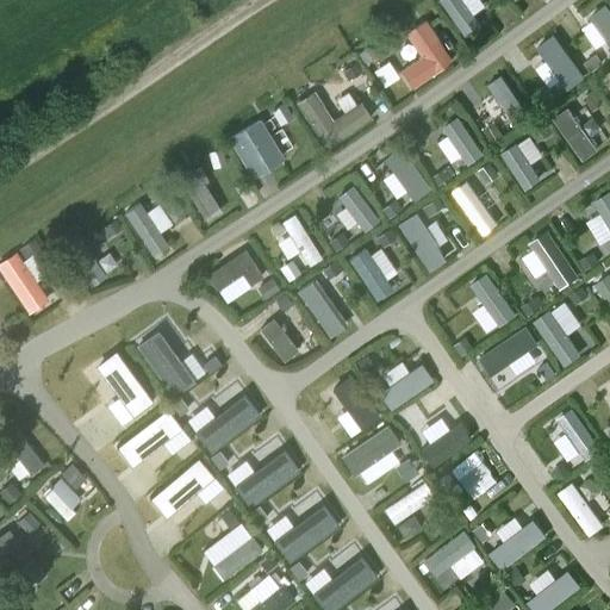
[(461,0),(439,0),(439,1),(465,38),(480,27),(461,0)]
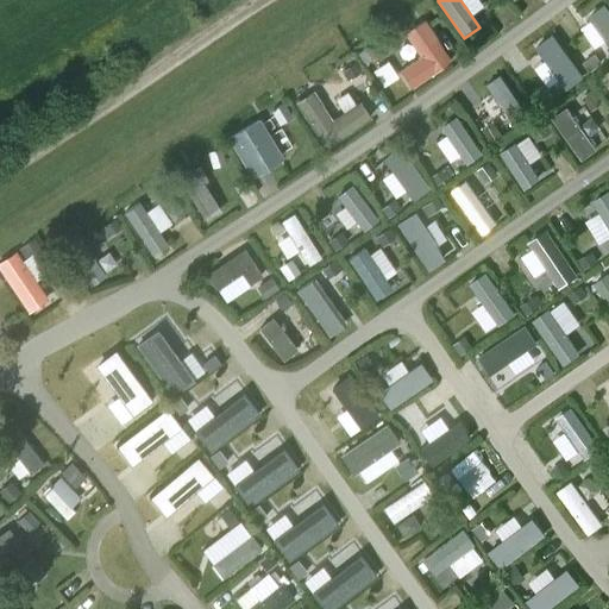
[(608,12),(604,6),(588,18),(608,48),(608,12)]
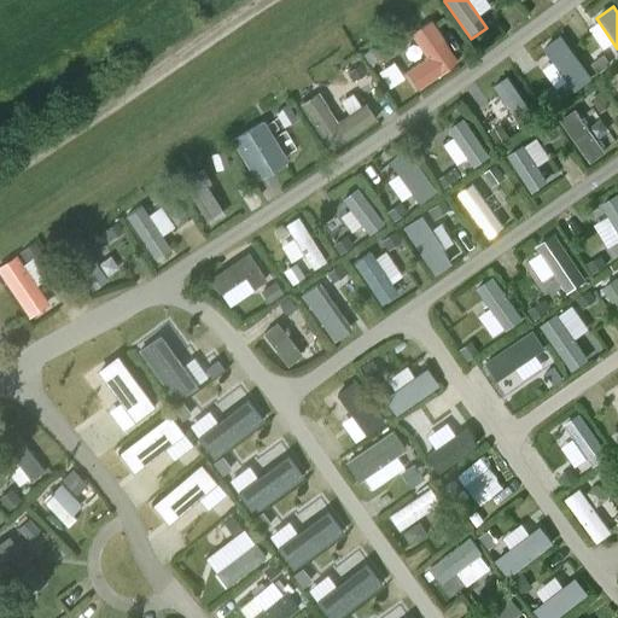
[(458,62),(427,21),(407,35),(425,59),(403,75),(415,92),(458,62)]
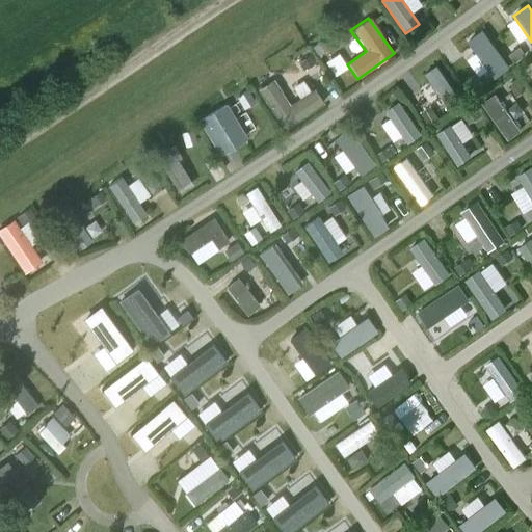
[(482,32),(468,43),(495,80),(509,69),(482,32)]
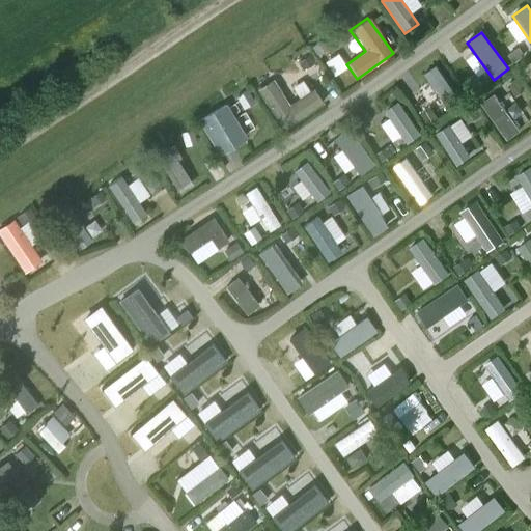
[(525,56),(519,49),(508,56),(512,64),(525,56)]
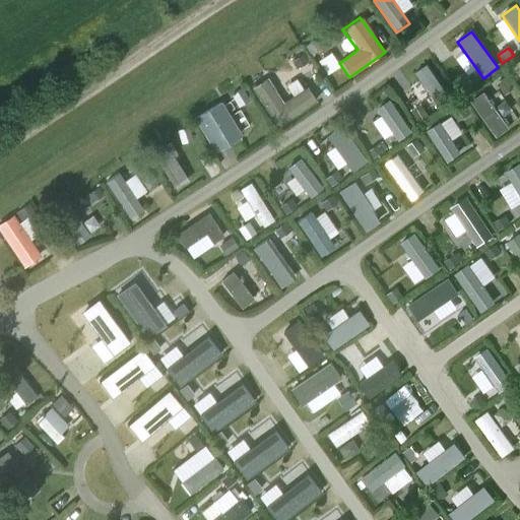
[(450,101),(427,66),(415,73),(438,109),(450,101)]
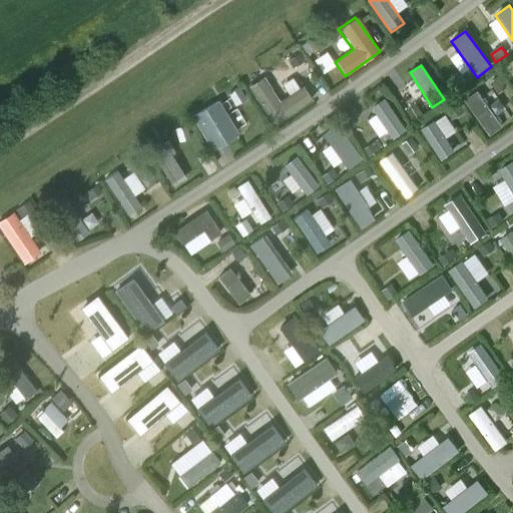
[(466,84),(461,76),(450,83),(455,91),(466,84)]
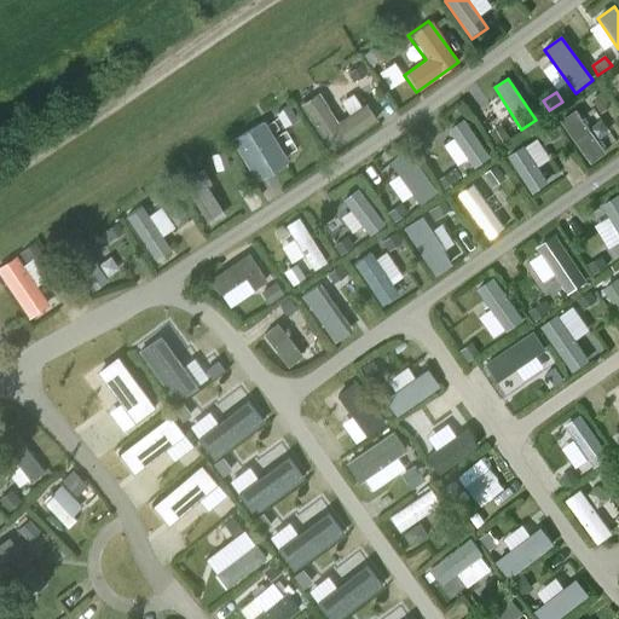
[(611,108),(600,93),(590,100),(601,115),(611,108)]
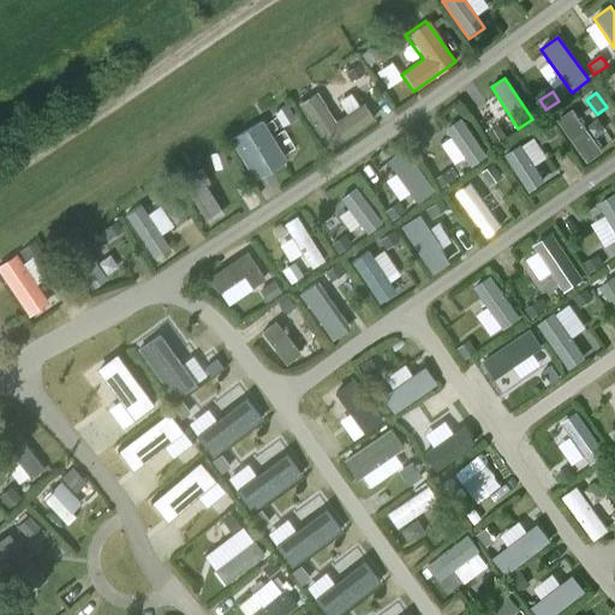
[(315,94),(298,106),(328,150),(372,121),(362,105),(334,123),(315,94)]
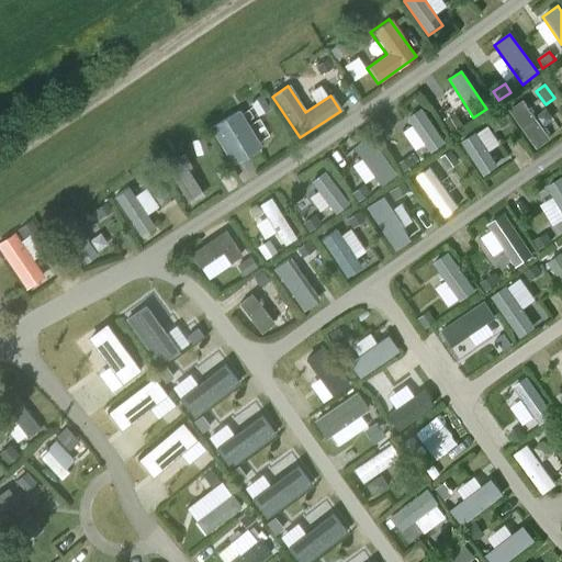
[(550,141),(524,102),(509,111),(537,150),(550,141)]
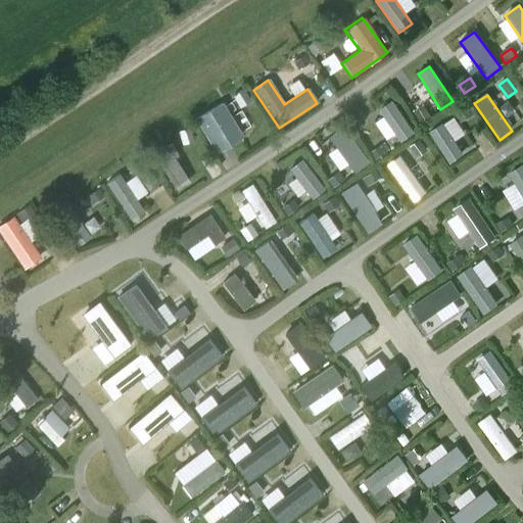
[(414,134),(392,101),(379,111),(400,143),(414,134)]
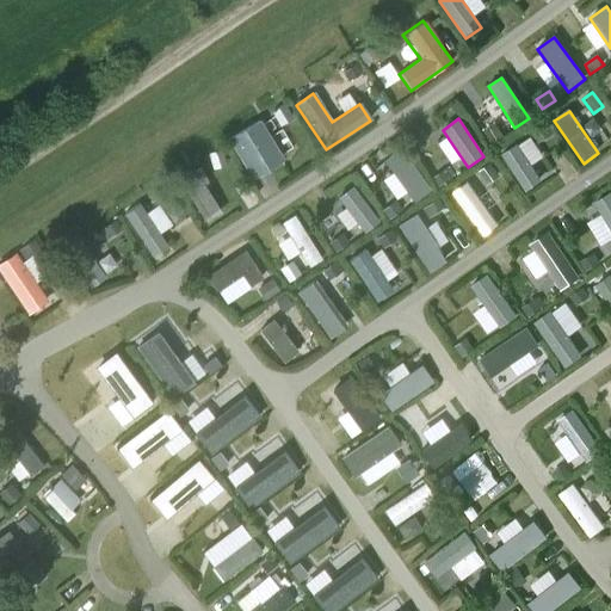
[(259,121),(227,140),(251,180),(283,161),(259,121)]
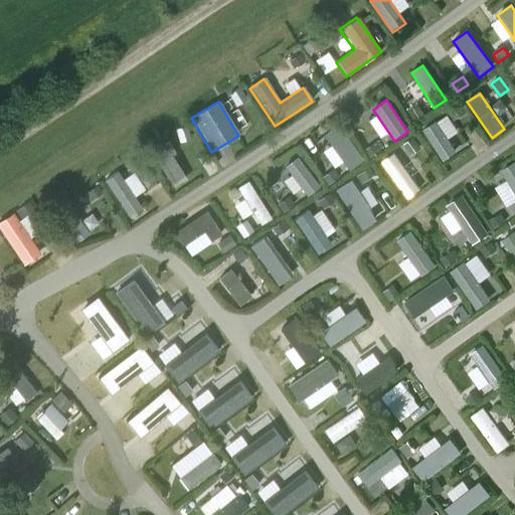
[(424,116),(418,105),(407,112),(413,122),(424,116)]
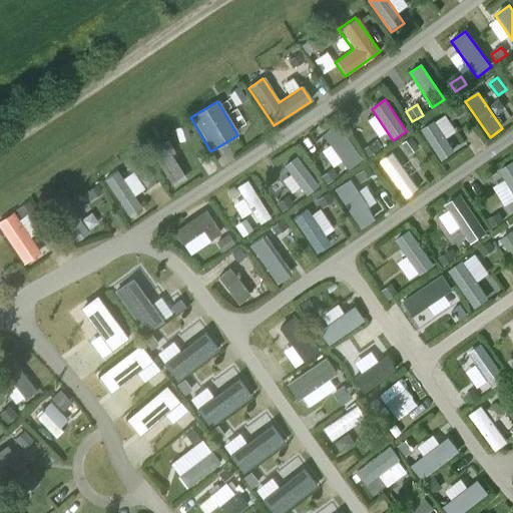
[(453,152),(434,121),(421,130),(441,162),(453,152)]
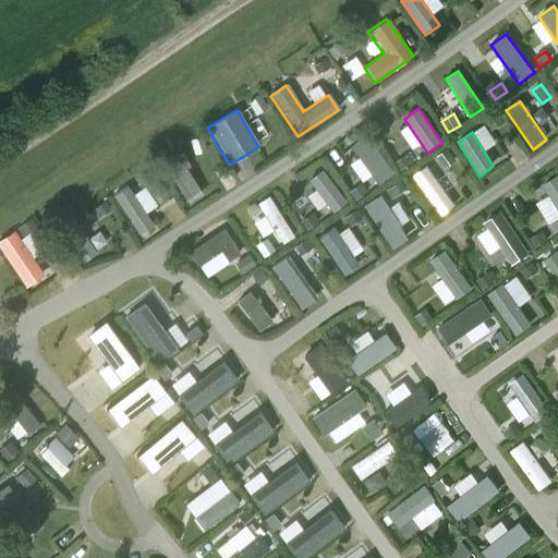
[(392,174),(365,136),(349,148),(376,186),(392,174)]
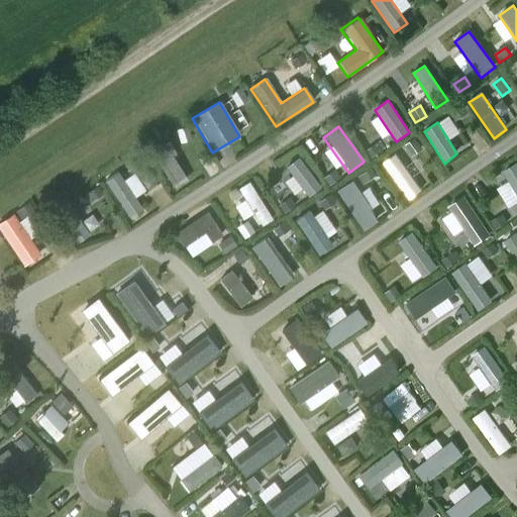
[(422,149),(414,138),(404,146),(412,158),(422,149)]
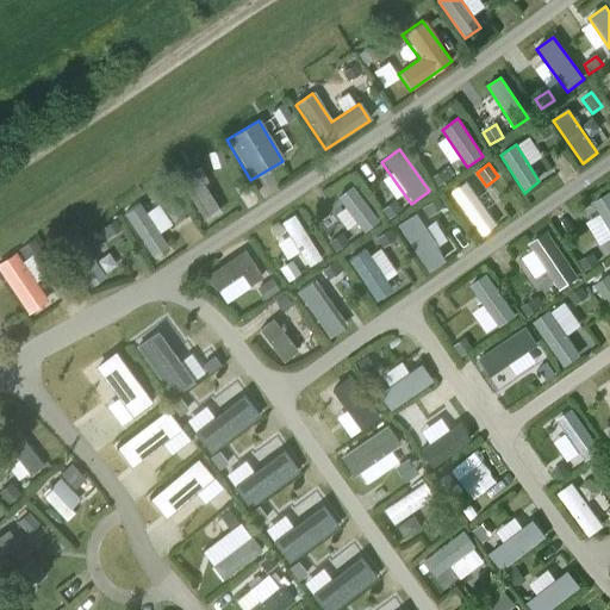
[(206,224),(222,215),(193,169),(178,179),(206,224)]
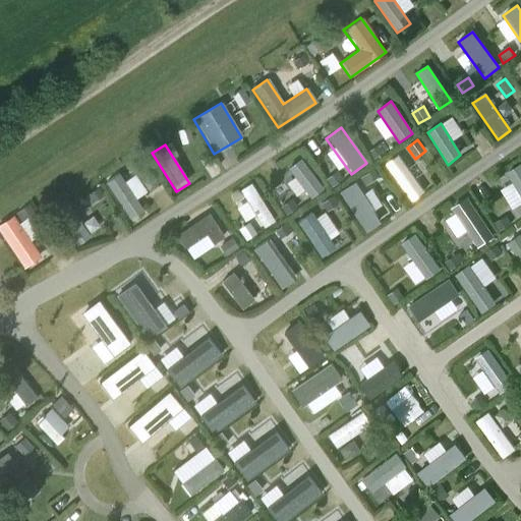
[(385,152),(379,145),(367,153),(372,161),(385,152)]
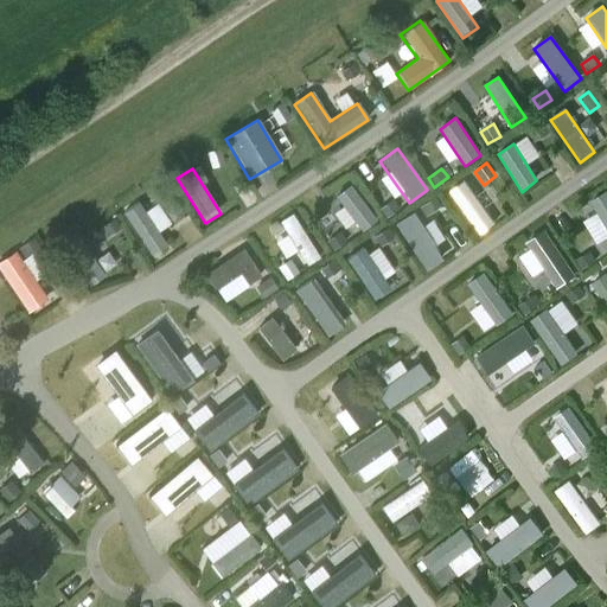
[(494,225),(464,181),(447,193),(480,236),(494,225)]
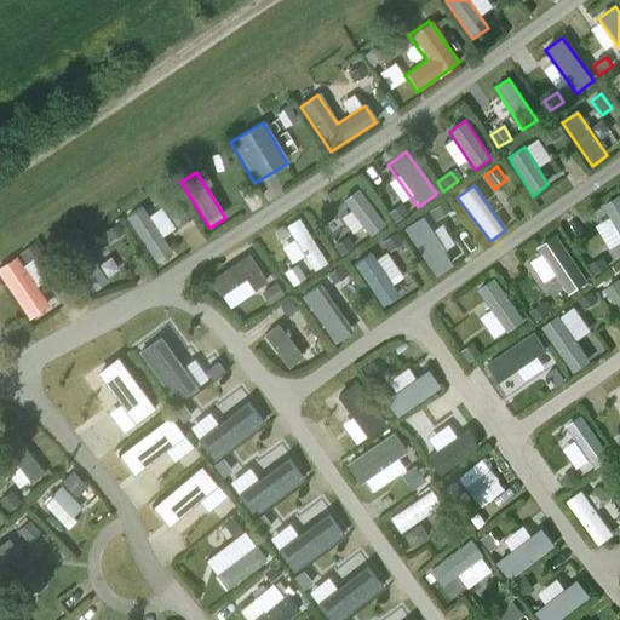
[(384,227),(357,190),(342,201),(368,239),(384,227)]
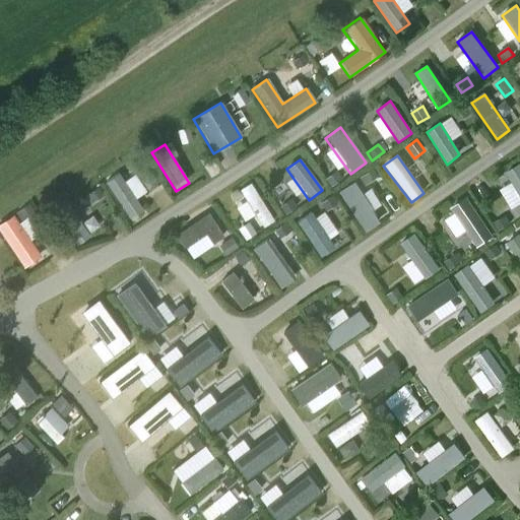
[(519,164),(505,174),(519,198),(519,164)]
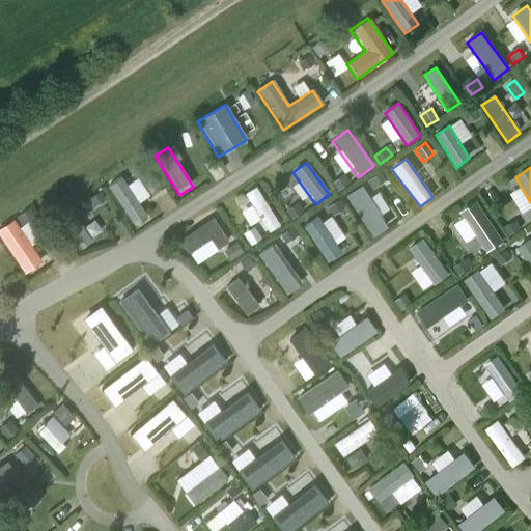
[(381,172),(365,183),(371,191),(387,182),(381,172)]
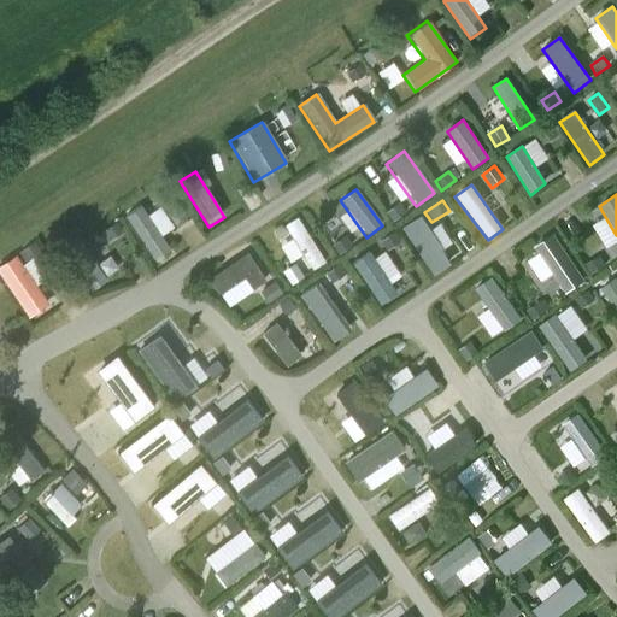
[(406,213),(399,204),(385,213),(392,223),(406,213)]
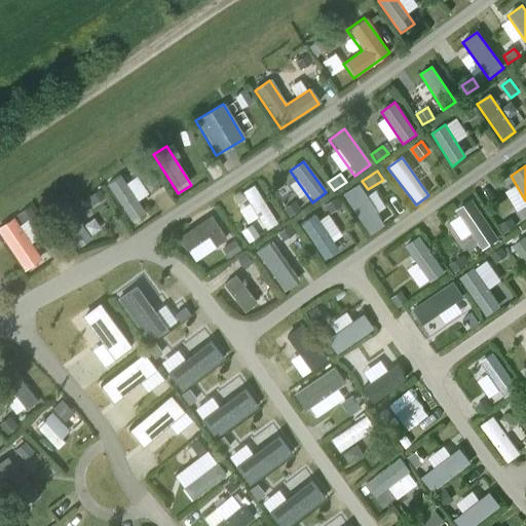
[(120,175),(106,185),(129,223),(145,213),(120,175)]
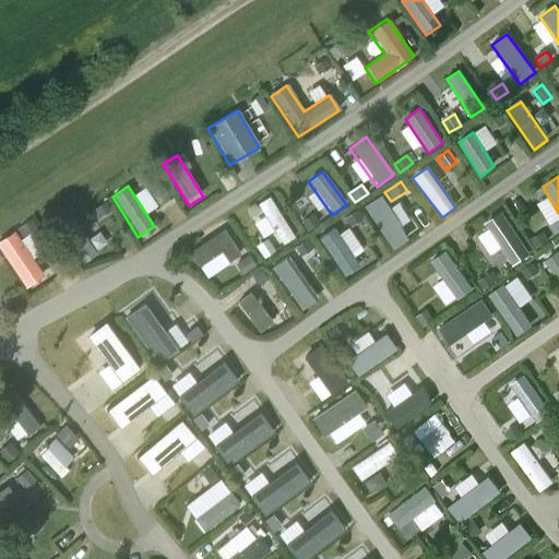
[(408,240),(380,197),(361,207),(391,251),(408,240)]
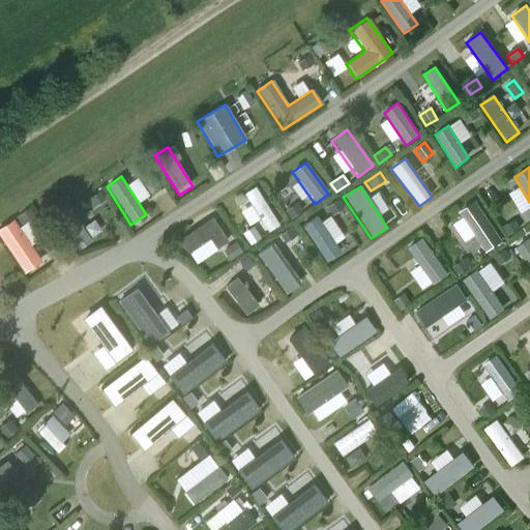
[(278,227),(255,187),(243,195),(267,233),(278,227)]
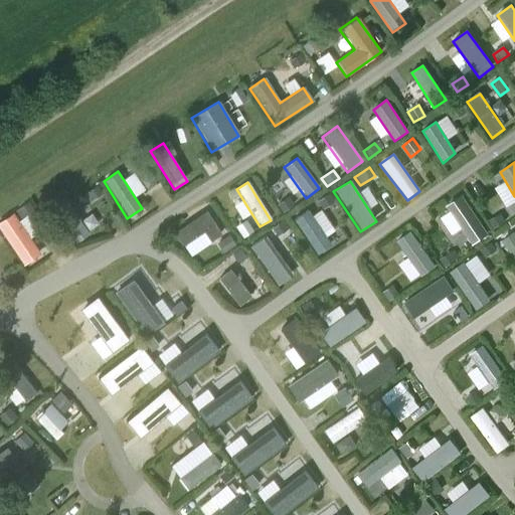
[(334,202),(329,194),(317,202),(322,210),(334,202)]
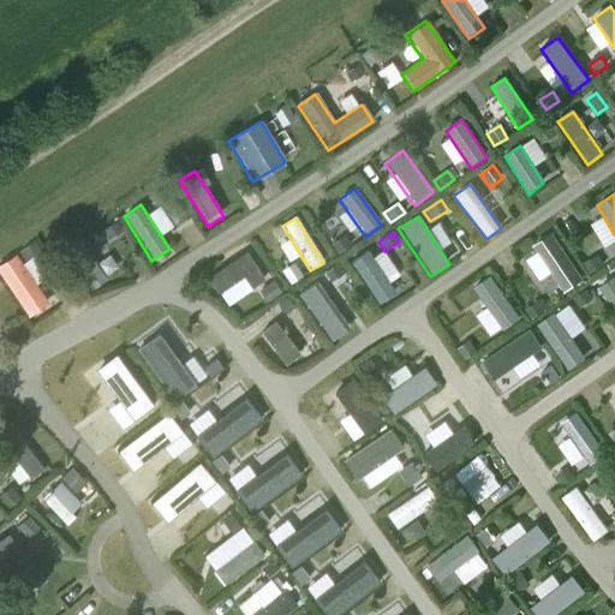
[(583,280),(551,234),(533,248),(565,294),(583,280)]
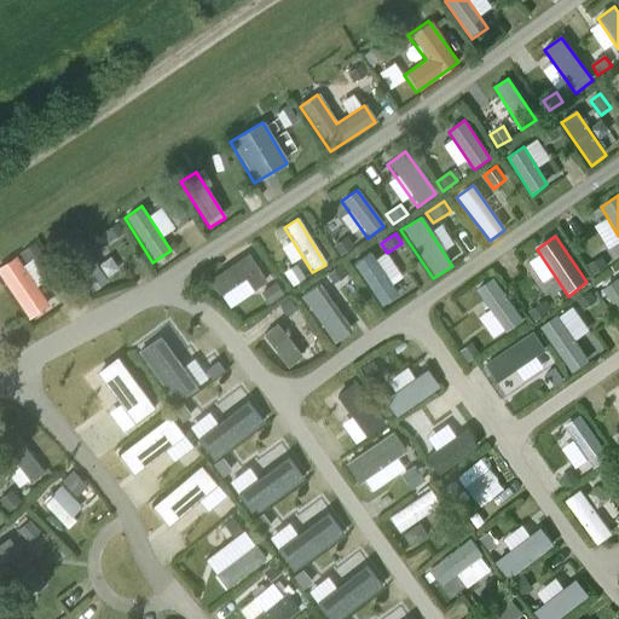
[(353,247),(346,237),(331,247),(339,256),(353,247)]
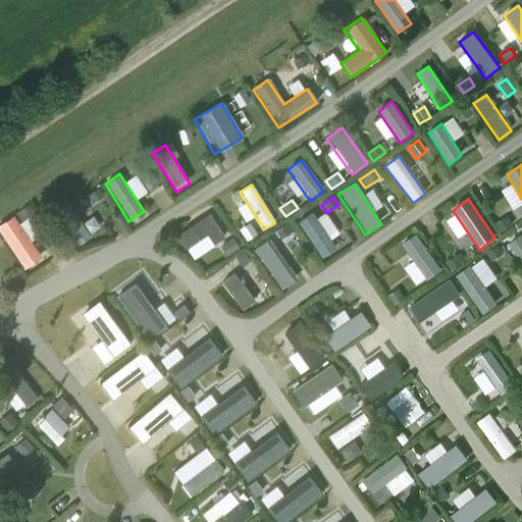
[(91,239),(69,207),(54,217),(77,248),(91,239)]
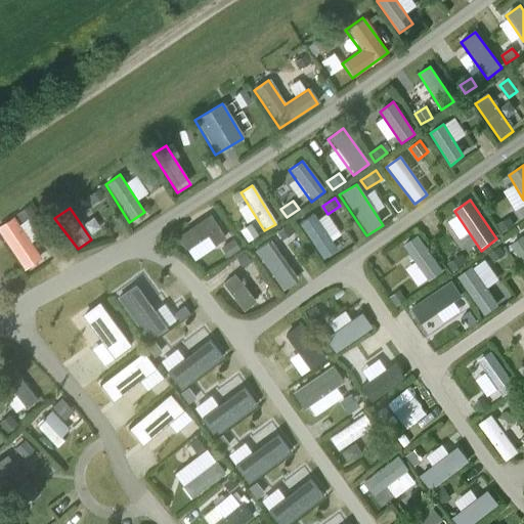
[(337,250),(313,215),(298,225),(321,260),(337,250)]
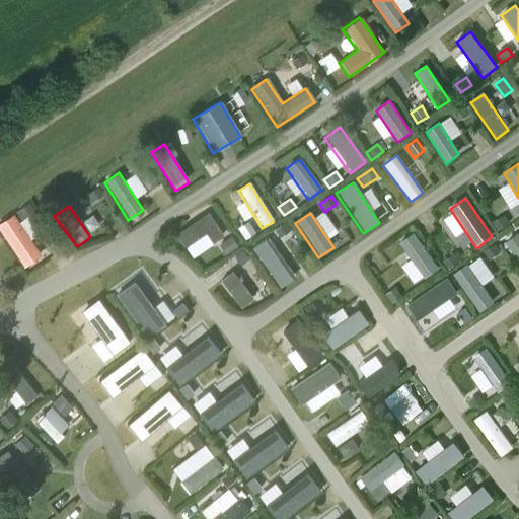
[(222,237),(207,214),(174,236),(182,248),(204,234),(211,244),(222,237)]
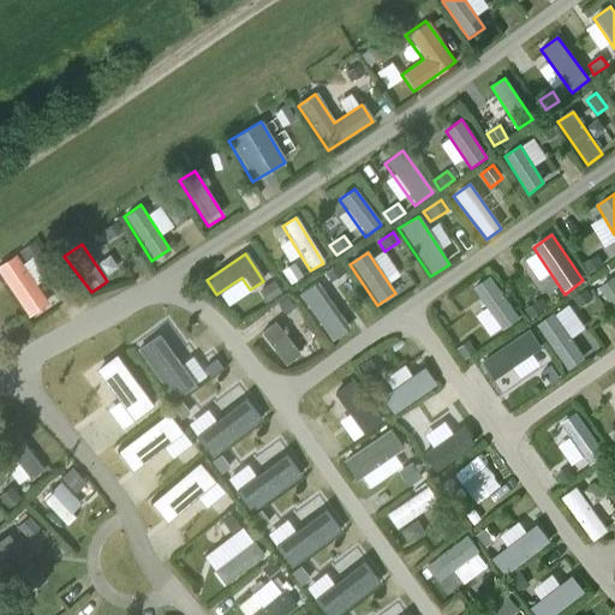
[(603,266),(598,255),(584,264),(589,274),(603,266)]
